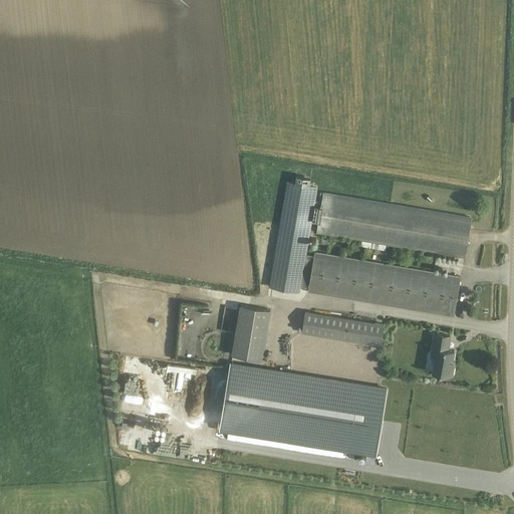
[(309,288),(314,255),(304,254),(309,223),(313,199),(315,188),(309,187),(311,177),(296,175),(294,184),(285,183),(268,285),(298,290),(299,286),(309,288)]
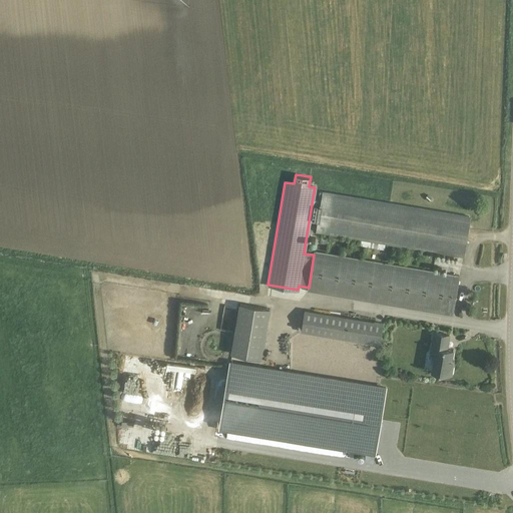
[(462,257),(469,216),(323,192),(321,200),(313,198),(309,222),(317,224),(316,231),(369,240),(368,246),(385,249),(386,243),(462,257)]
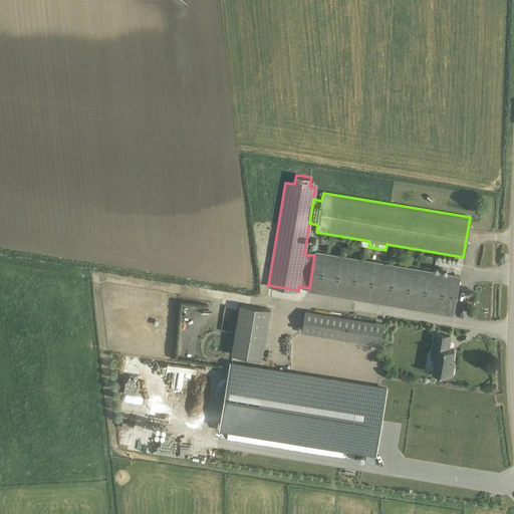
[(314,255),(309,288),(308,291),(454,316),(460,276),(315,252),(314,255)]
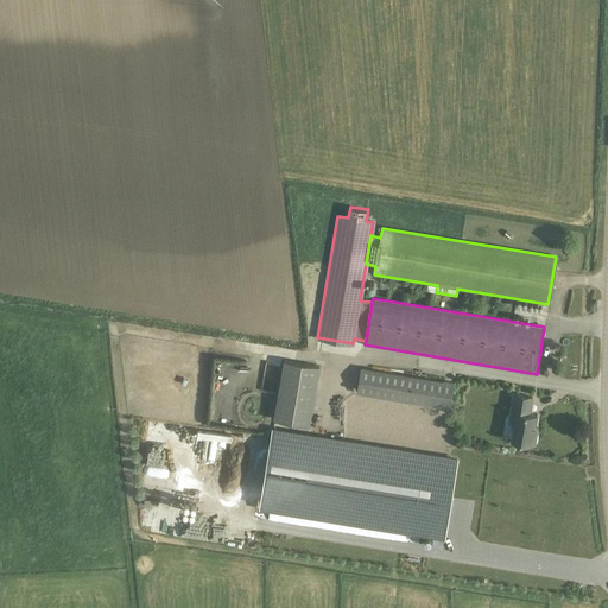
[(284,360),(274,419),(310,425),(320,366),(284,360)]
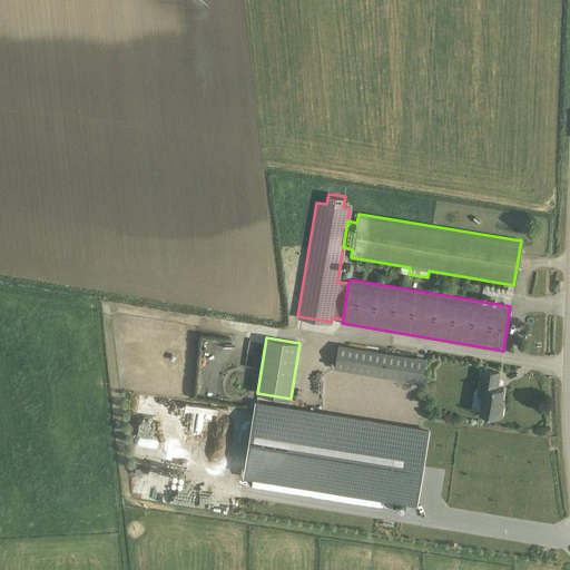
[(425,359),(340,344),(335,369),(421,383),(425,359)]
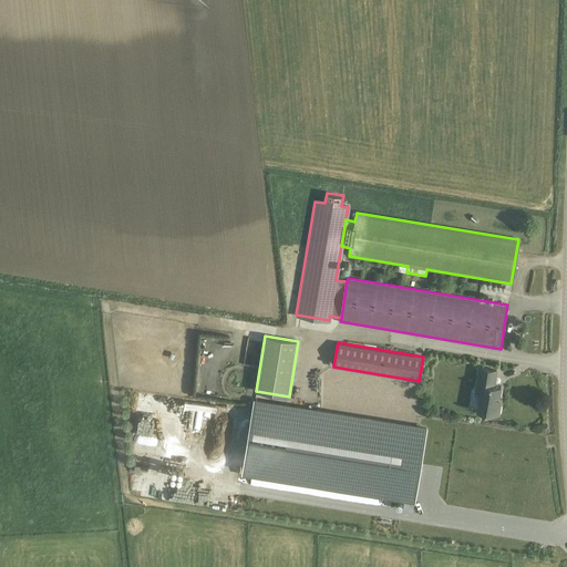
[(496,370),(480,368),(476,390),(481,390),(477,411),(498,414),(501,404),(498,403),(501,388),(494,387),(496,370)]
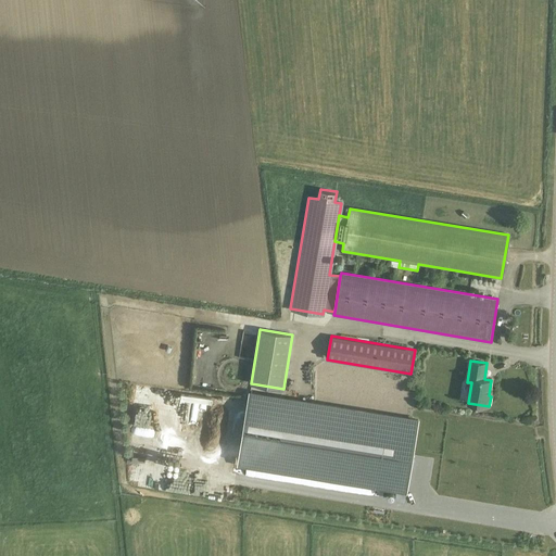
[(196,384),(204,384),(205,369),(196,368),(196,384)]
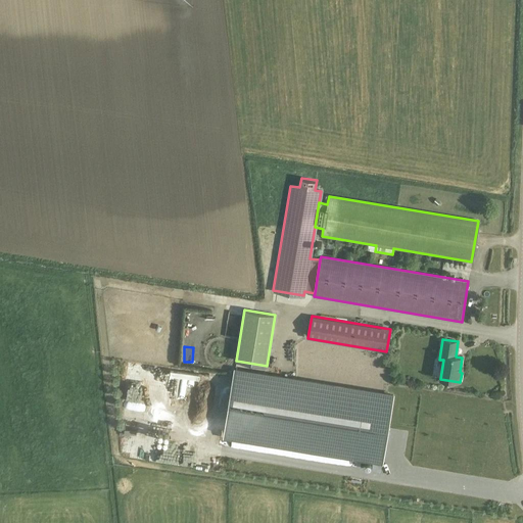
[(235,370),(224,436),(225,436),(263,442),(326,453),(373,461),(372,470),(381,472),(382,462),(393,395),(273,376),(235,370)]
